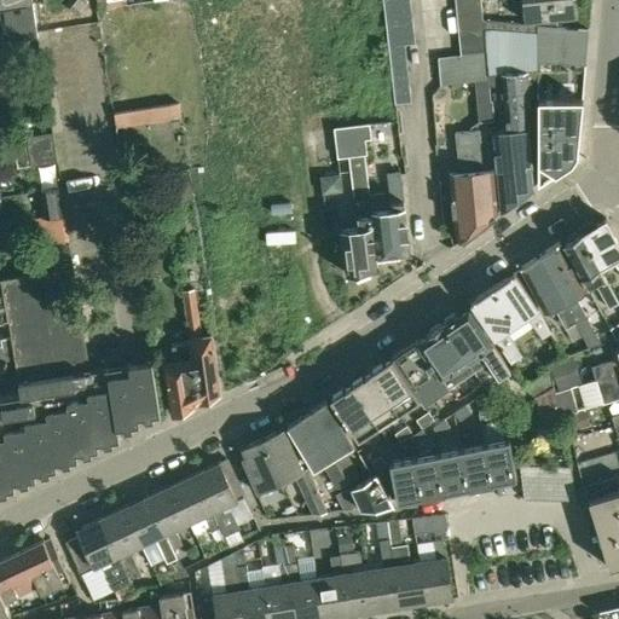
[(0,0),(0,41),(38,36),(32,0),(0,0)]
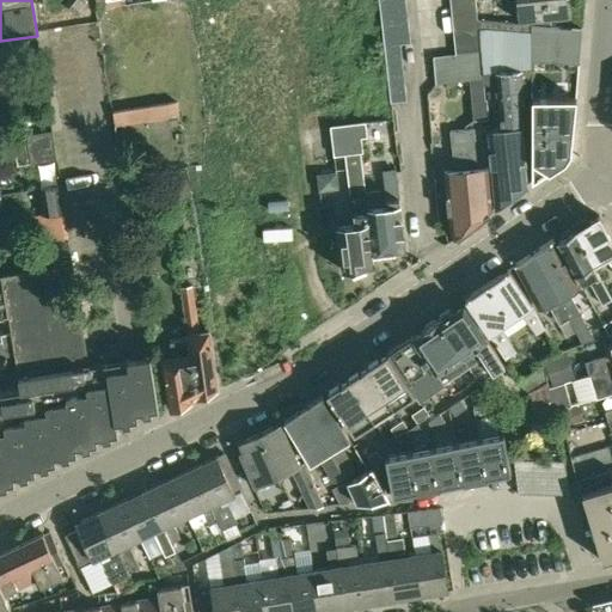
[(405,0),(380,2),(381,17),(408,13),(405,0)]
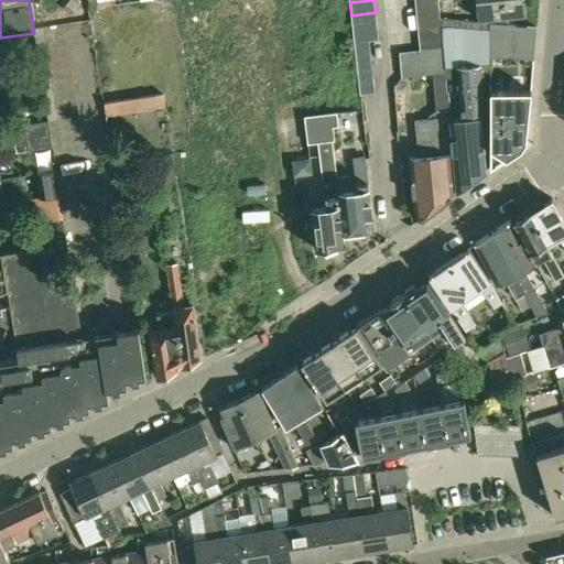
[(420,0),(415,1),(416,12),(437,10),(436,0),(420,0)]
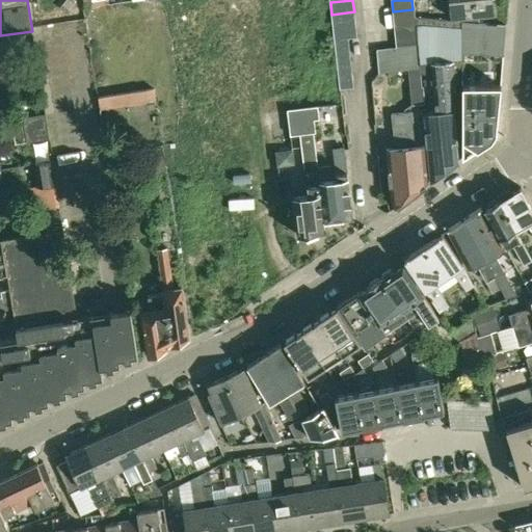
[(449,0),(452,19),(493,15),(490,0),(449,0)]
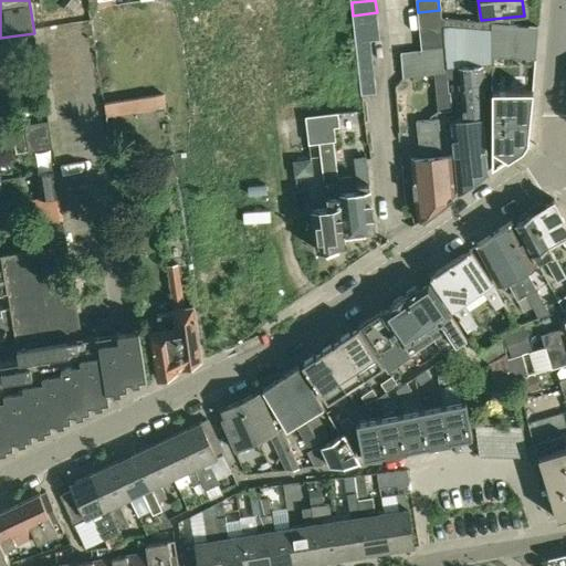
[(439,10),(418,12),(419,24),(440,22),(440,18),(439,10)]
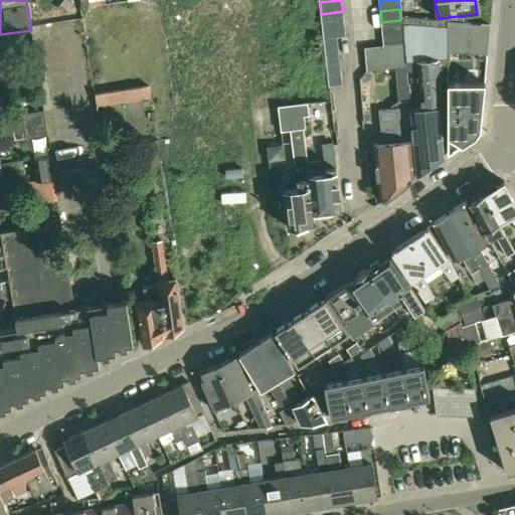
[(345,23),(343,11),(321,14),(322,25),(345,23)]
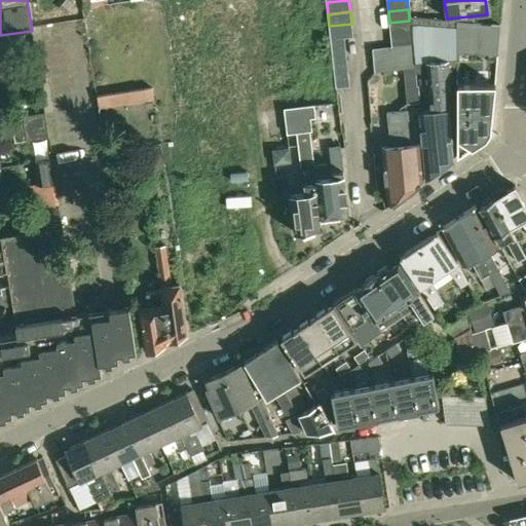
[(412,43),(414,68),(414,74),(426,73),(430,110),(419,111),(426,178),(452,160),(447,109),(451,109),(448,71),(456,71),(456,52),(456,37),(456,34),(456,22),(409,16),(409,21),(410,32),(412,43)]
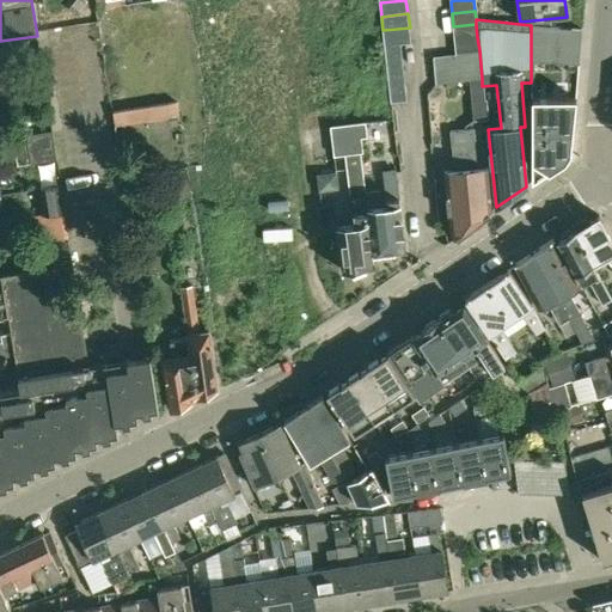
[(453,26),(454,40),(477,37),(476,24),(453,26)]
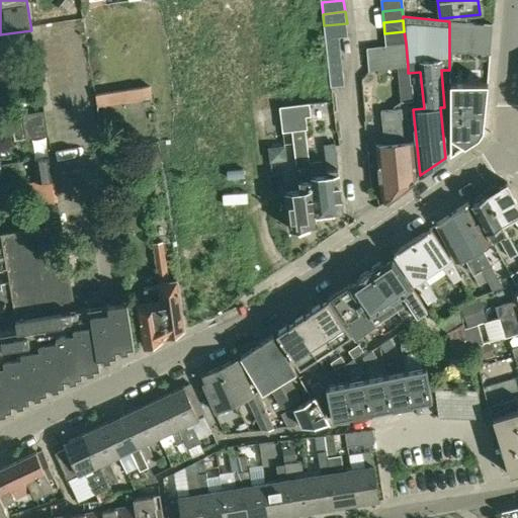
[(449,21),(449,33),(471,34),(472,24),(472,23),(449,21)]
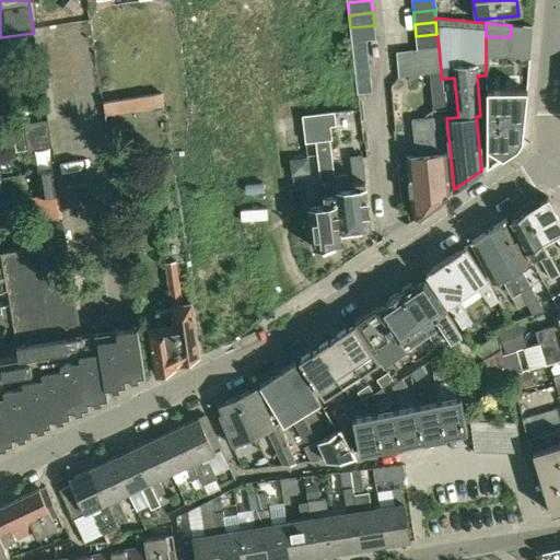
[(375,25),(350,27),(352,41),(354,69),(370,68),(366,39),(376,38),(375,25)]
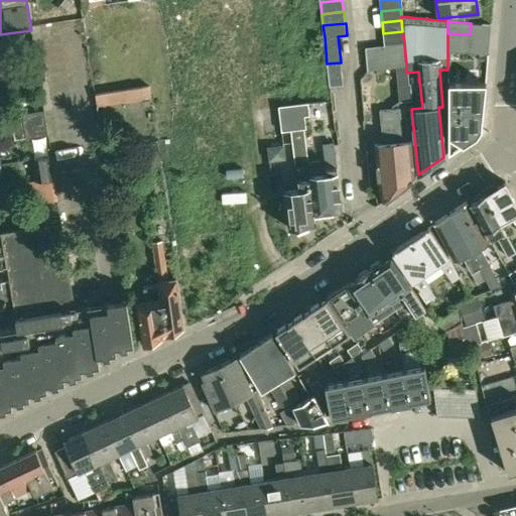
[(383,33),(384,44),(404,42),(402,31),(383,33)]
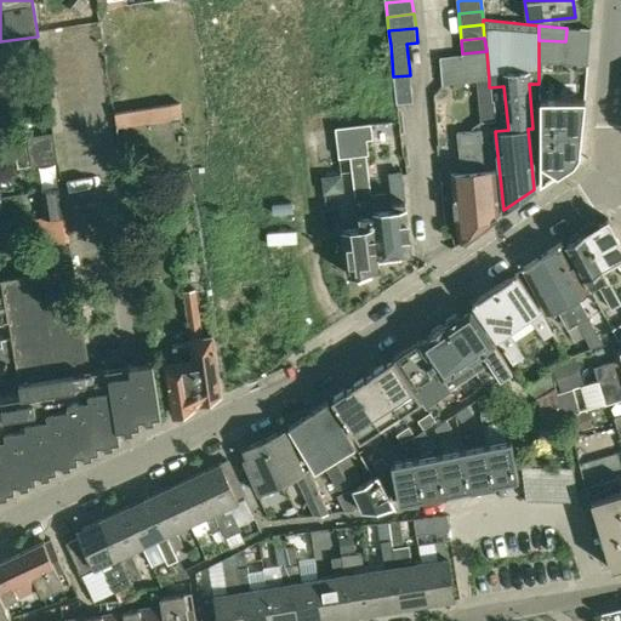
[(539,44),(539,62),(564,64),(565,41),(539,40),(539,44)]
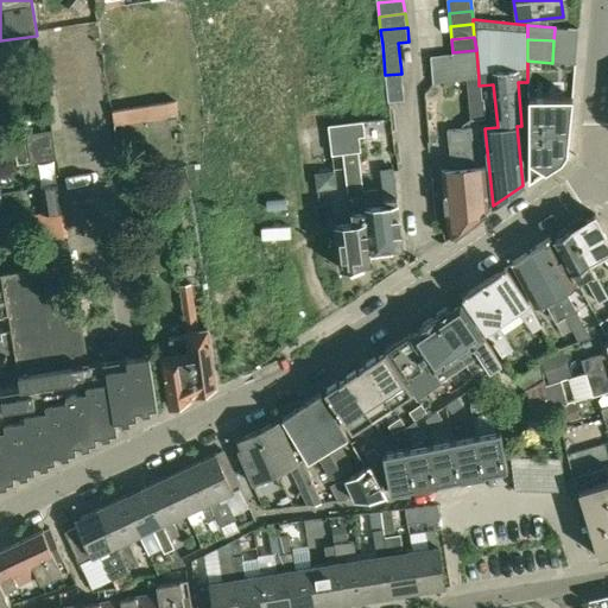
[(453,52),(430,55),(434,82),(466,80),(479,78),(476,50),(453,52)]
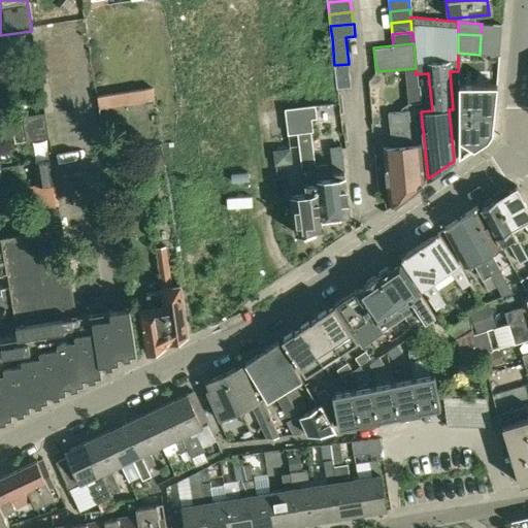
[(38,71),(35,54),(11,57),(14,74),(38,71)]
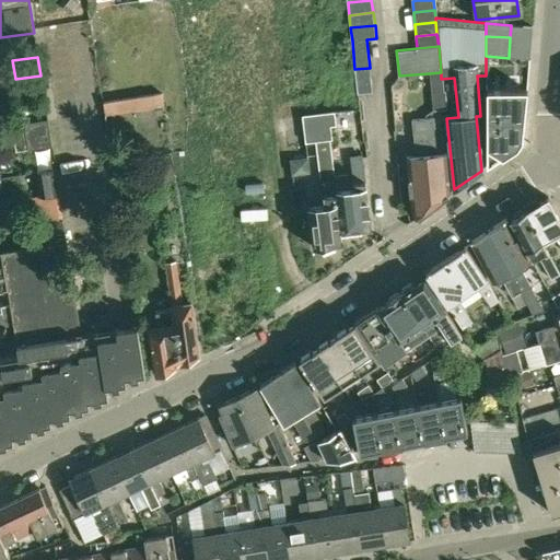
[(488,89),(488,120),(525,120),(528,89),(521,89),(521,90),(509,90),(509,89),(500,89),(500,90),(496,90),(496,89),(488,89)]
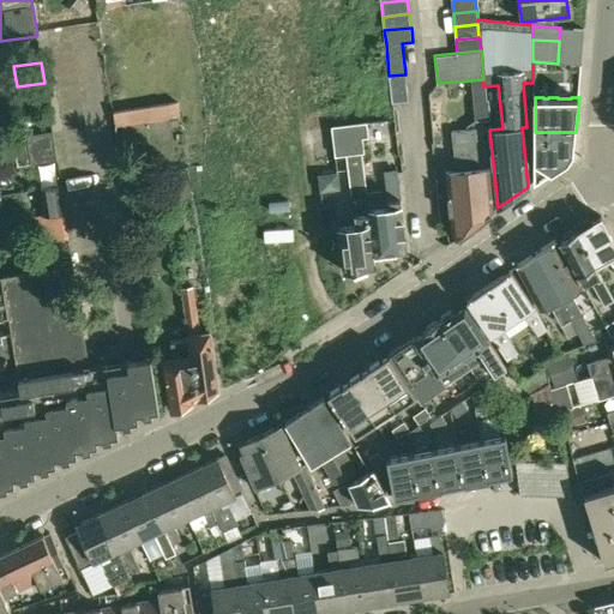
[(178,101),(113,110),(115,126),(169,119),(168,113),(180,110),(178,101)]
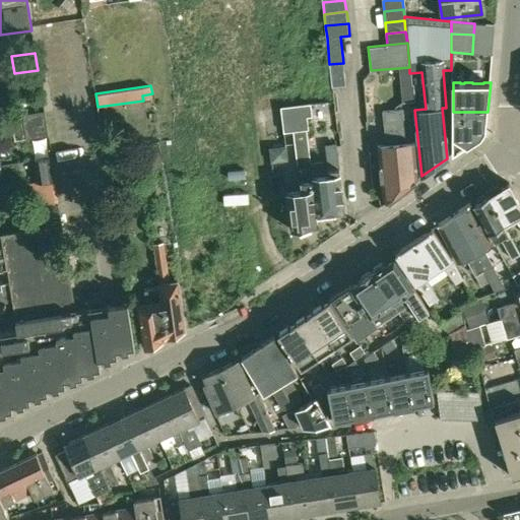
[(281,123),(306,120),(313,119),(311,106),(280,110),(281,123)]
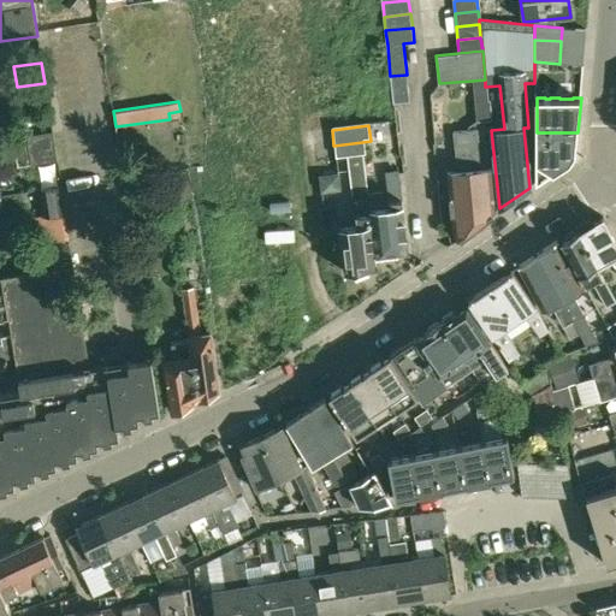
[(478,129),(466,130),(475,221),(477,225),(496,211),(491,167),(481,167),(478,129)]
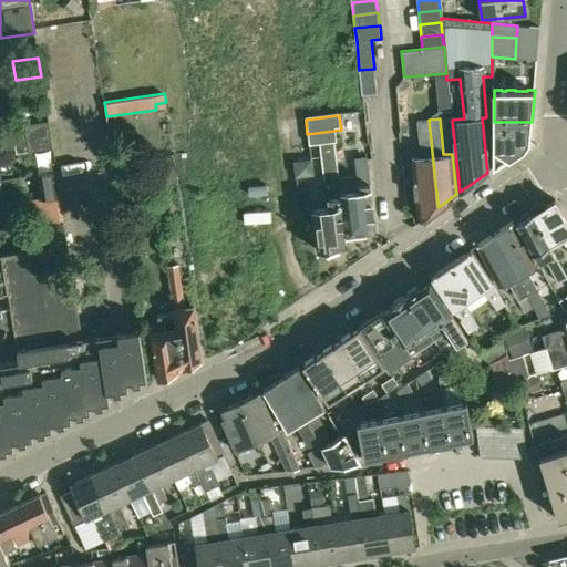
[(437,204),(429,120),(418,121),(421,157),(411,158),(415,208),(422,220),(439,207),(437,204)]
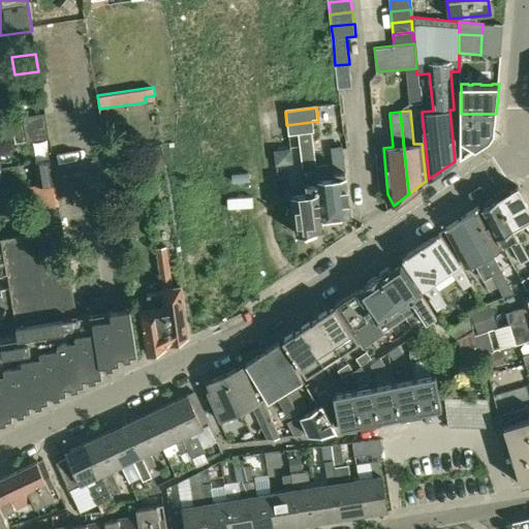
[(24,117),(28,141),(49,136),(45,114),(24,117)]
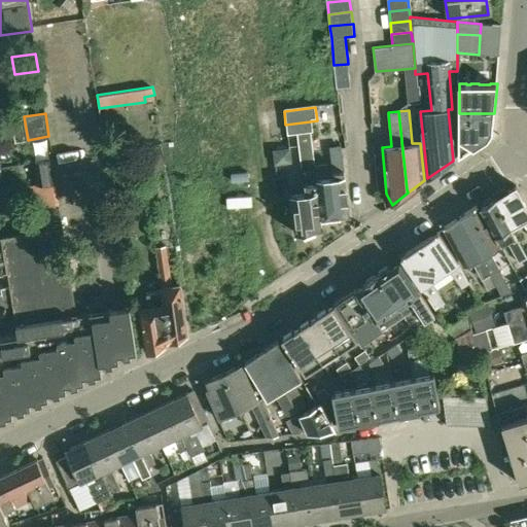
[(459,113),(459,157),(488,138),(492,131),(494,113),(459,113)]
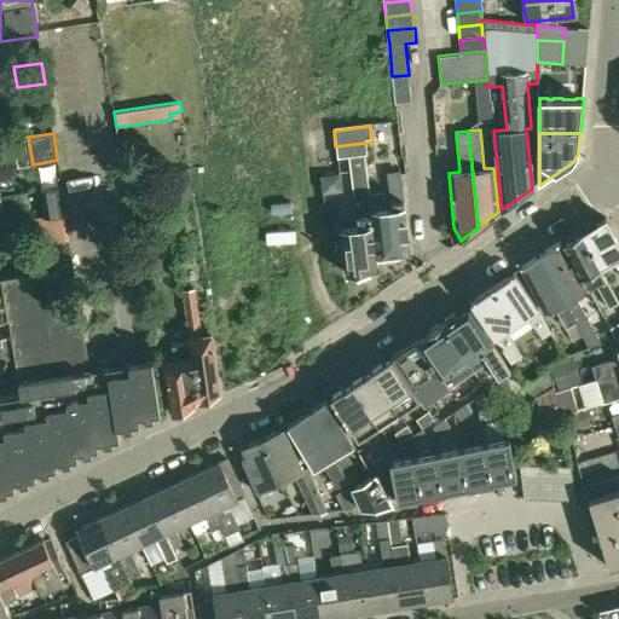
[(336,161),(353,158),(366,157),(364,143),(335,146),(336,161)]
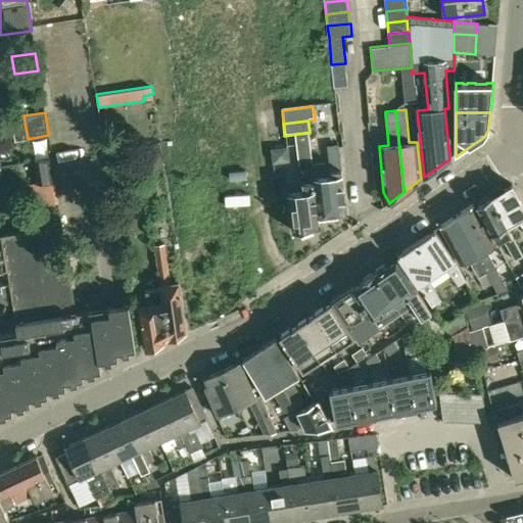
[(312,158),(310,133),(298,134),(300,159),(312,158)]
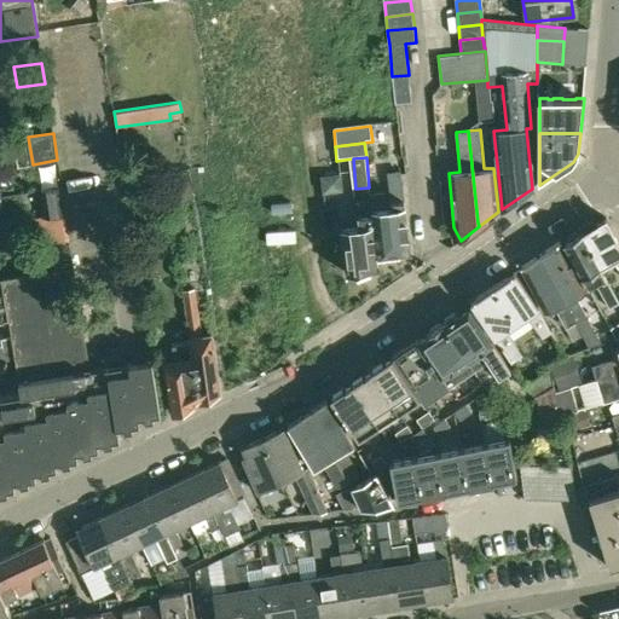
[(370,195),(371,210),(377,259),(398,256),(397,250),(408,249),(403,201),(397,201),(397,194),(400,194),(398,172),(387,173),(388,192),(370,194),(370,195)]
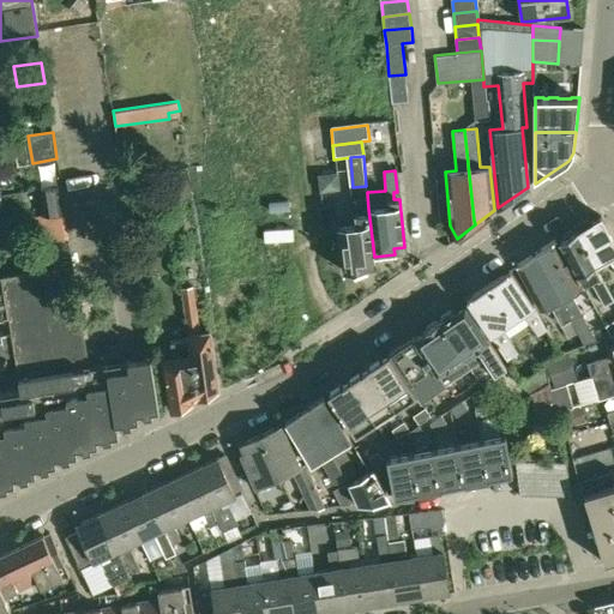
[(46,214),(65,210),(61,185),(41,187),(46,214)]
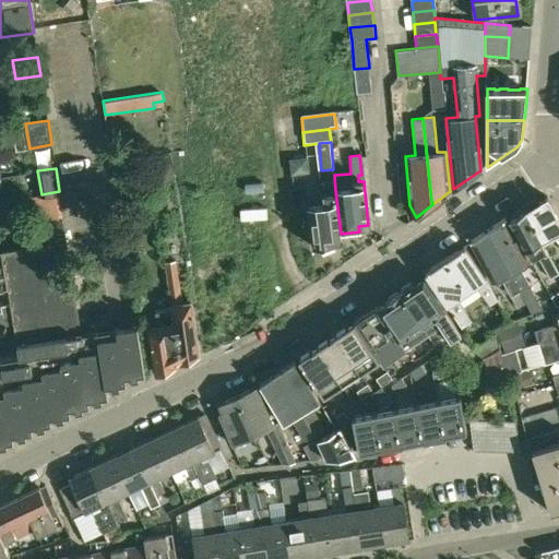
[(342,240),(341,234),(335,190),(334,176),(322,177),(325,205),(309,207),(313,246),(316,248),(321,249),(329,248),(333,244),(333,240),(342,240)]
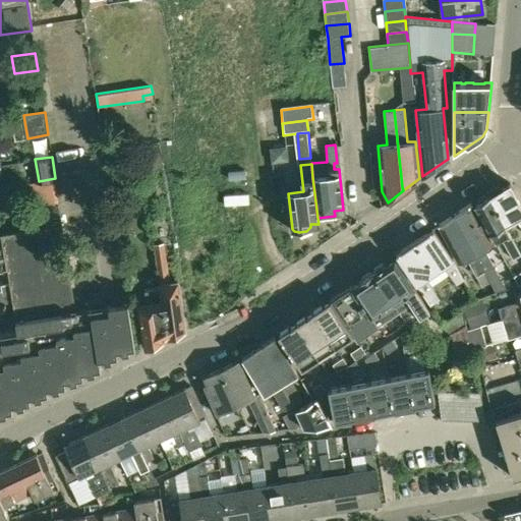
[(33,207),(39,206),(57,203),(54,179),(39,181),(30,182),(33,207)]
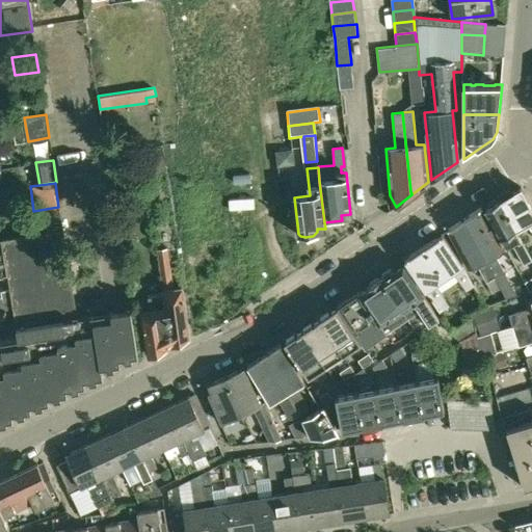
[(501,198),(499,201),(515,230),(529,223),(531,230),(531,207),(522,187),(511,193),(509,192),(502,195),(501,198)]
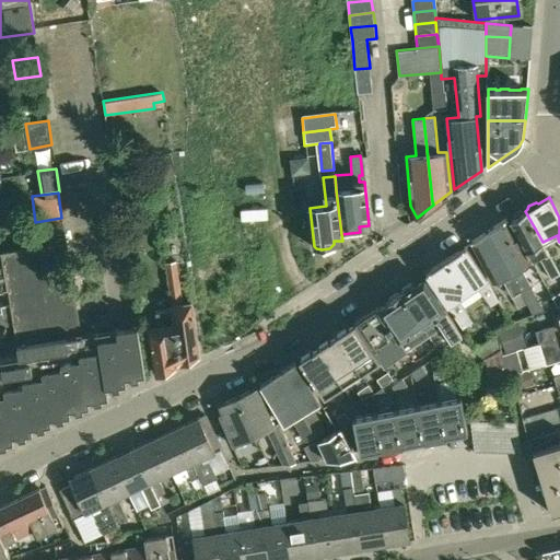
[(514,218),(511,219),(533,260),(538,257),(550,280),(559,275),(543,242),(525,211),(522,212),(521,211),(514,214),(514,218)]
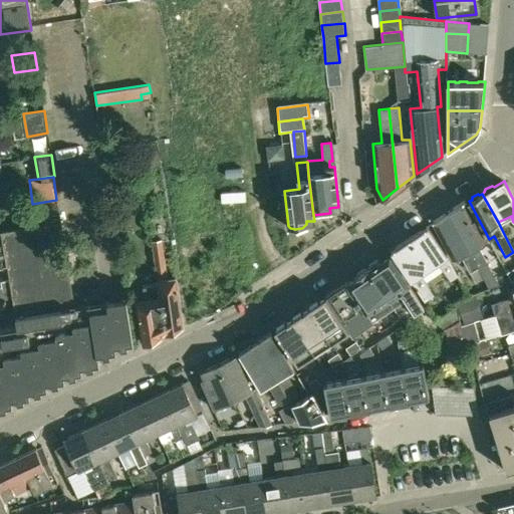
[(465,202),(449,213),(483,279),(484,279),(488,288),(498,285),(477,245),(486,241),(465,202)]
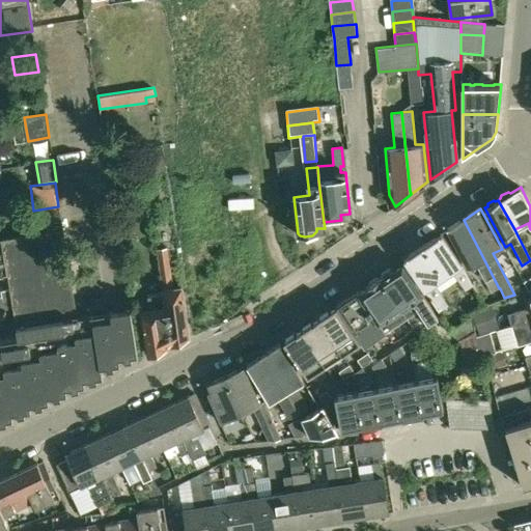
[(499,288),(464,220),(448,230),(469,268),(475,263),(485,281),(491,292),(499,288)]
